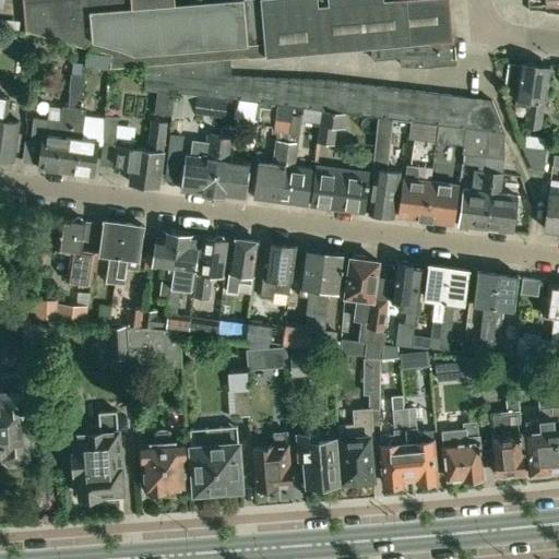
[(23,0),(25,30),(110,52),(110,55),(109,66),(144,63),(228,56),(247,55),(247,56),(371,45),(399,43),(411,42),(424,40),(437,38),(439,63),(455,62),(453,36),(449,0),(23,0)]
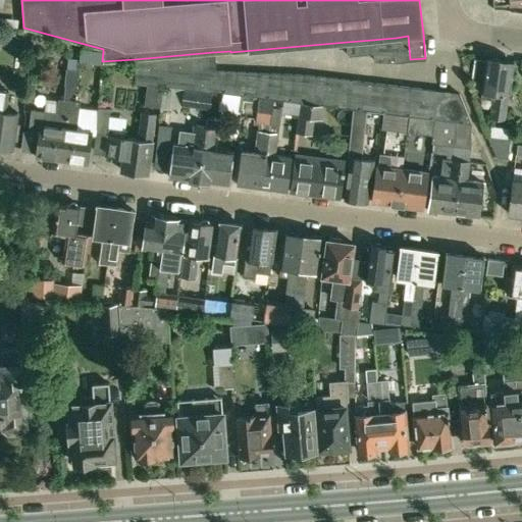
[(408,36),(396,38),(398,60),(410,59),(408,36)]
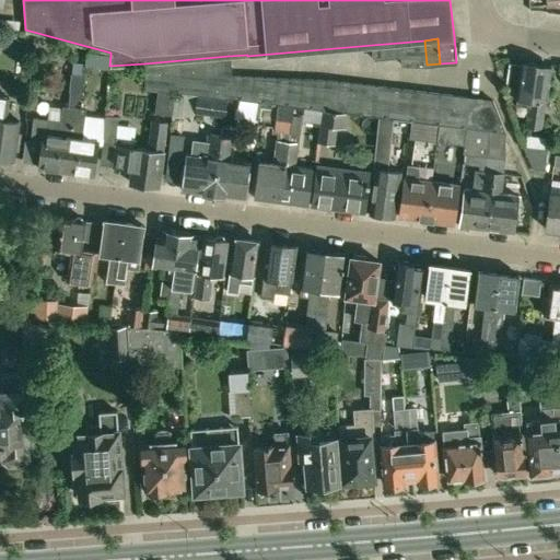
[(424,41),(411,42),(415,63),(427,65),(424,41)]
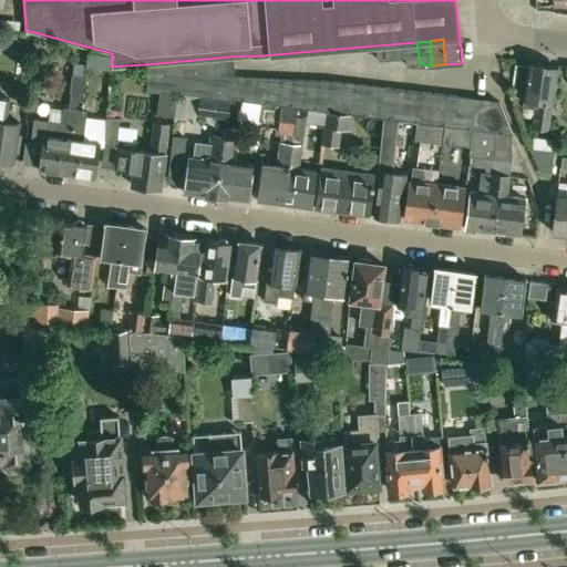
[(416,42),(404,43),(405,57),(406,64),(420,64),(416,42)]
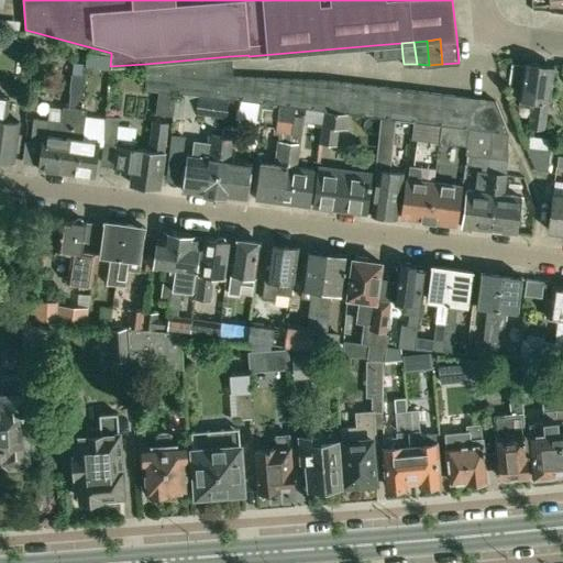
[(401,43),(374,45),(375,58),(403,56),(401,43)]
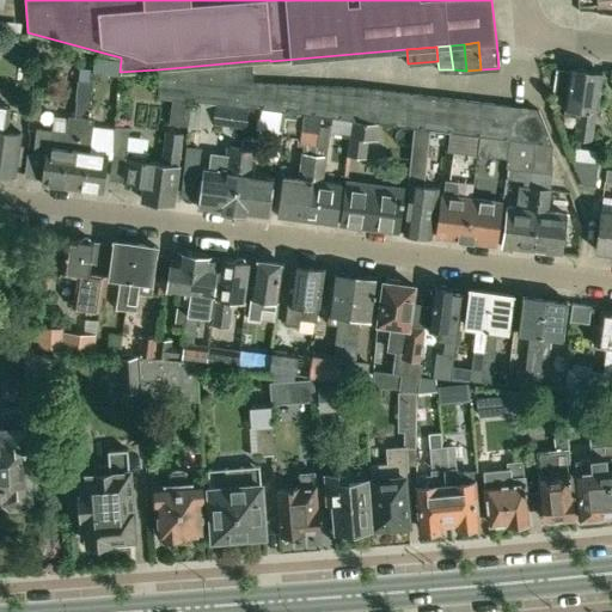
[(120,72),(121,60),(96,57),(93,69),(120,72)]
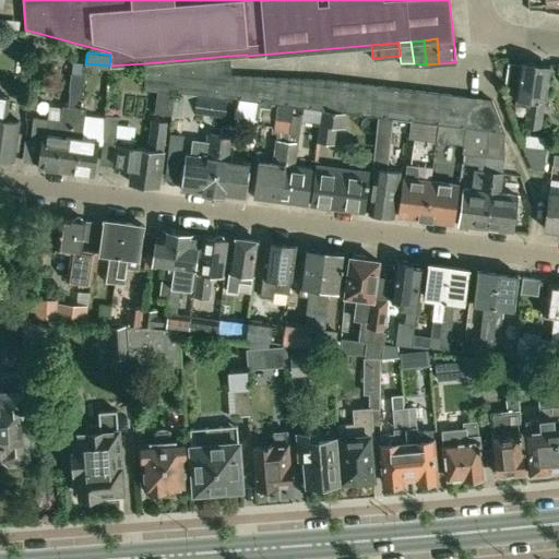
[(228,56),(144,63),(145,85),(161,87),(178,90),(198,93),(227,96),(230,74),(228,56)]
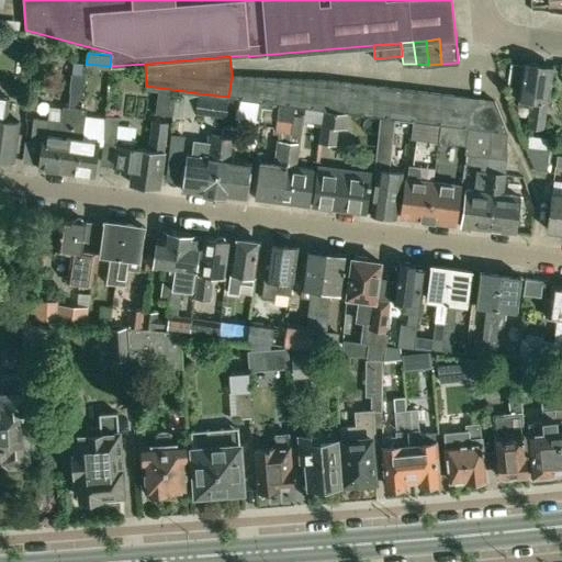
[(538,62),(529,60),(529,63),(524,63),(519,97),(532,99),(529,125),(544,127),(553,67),(538,65),(538,62)]
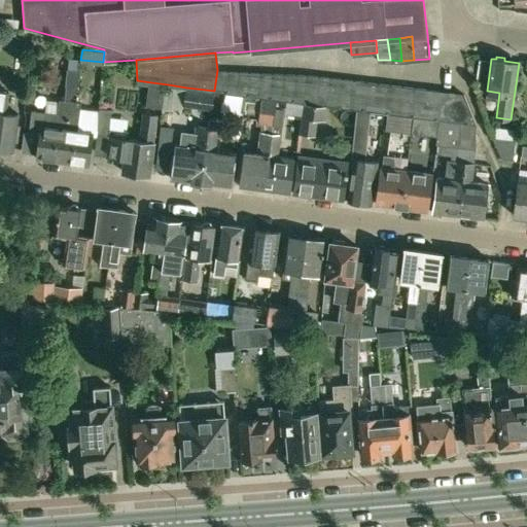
[(68,111),(78,113),(79,102),(75,101),(79,69),(67,68),(65,84),(66,84),(64,100),(59,99),(57,117),(44,116),(44,111),(31,109),(28,131),(38,133),(35,156),(62,160),(68,111)]
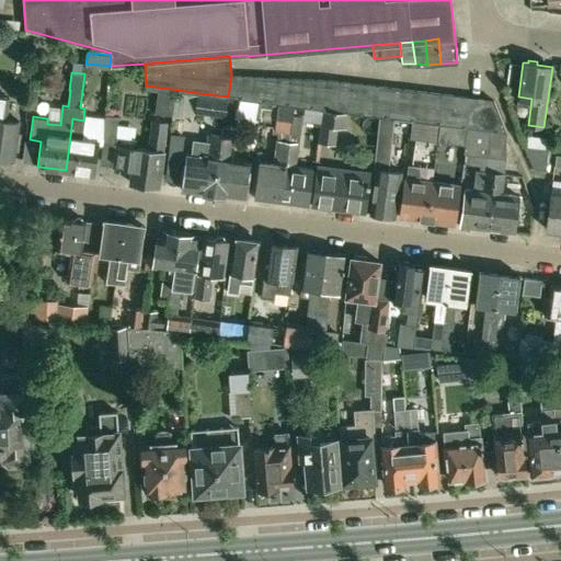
[(231,75),(228,96),(240,99),(243,76),(231,75)]
